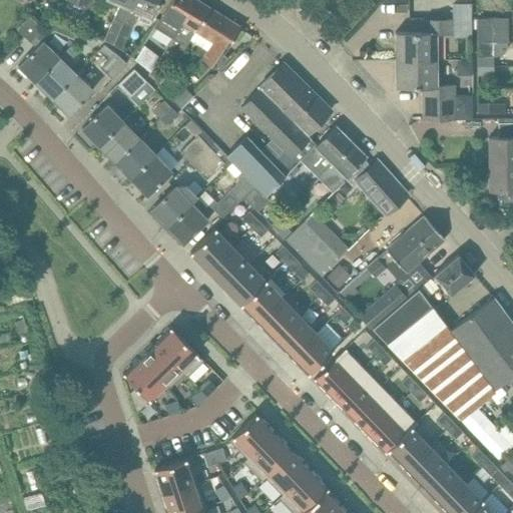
[(89,0),(70,0),(74,1),(72,5),(83,8),(84,5),(88,6),(89,0)]
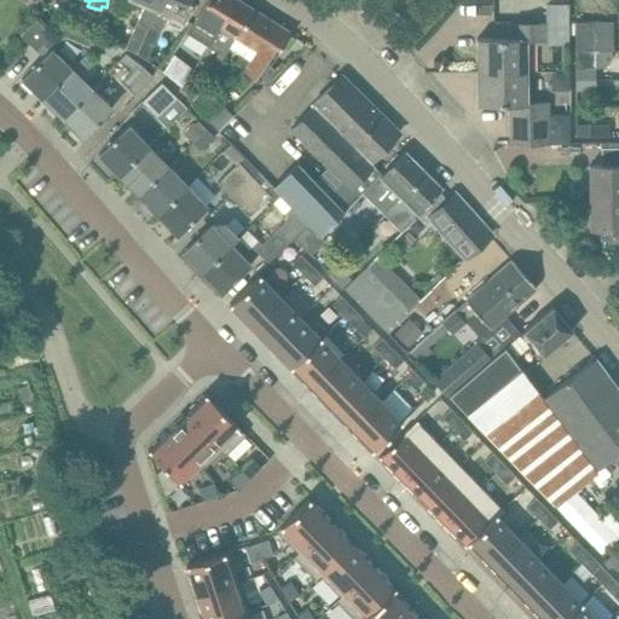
[(143,41),(149,27),(160,0),(137,0),(146,4),(127,47),(138,52),(143,41)]
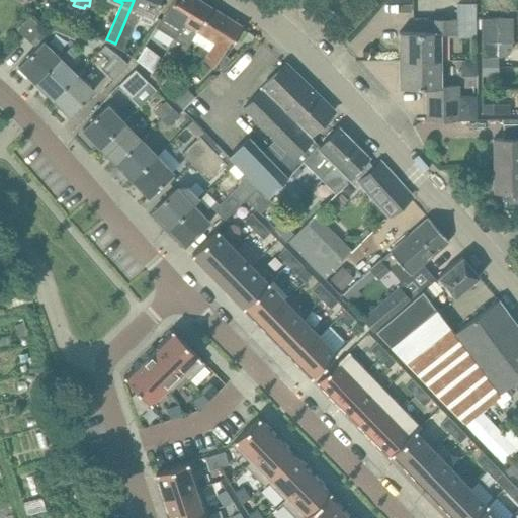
[(160,0),(134,0),(124,22),(133,26),(140,10),(154,16),(160,0)]
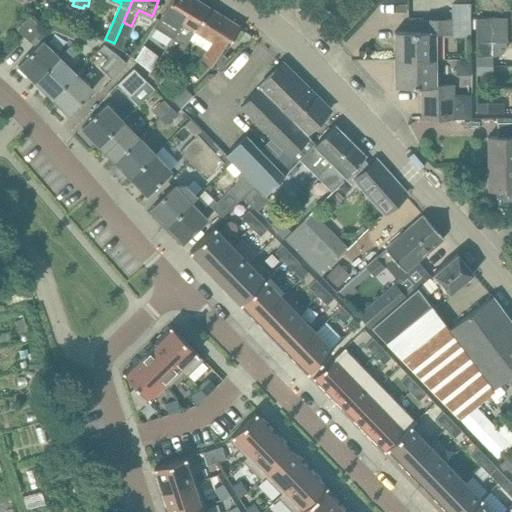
[(172,38),(181,24),(179,22),(193,0),(171,0),(154,27),(172,38)]
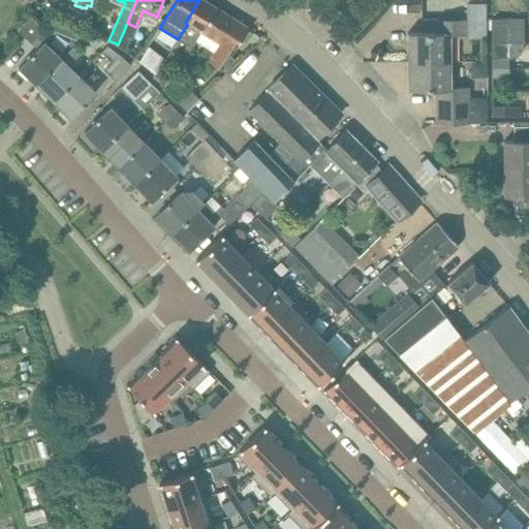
[(216,8),(203,0),(199,0),(185,23),(187,25),(178,39),(188,47),(194,38),(196,39),(200,32),(216,8)]
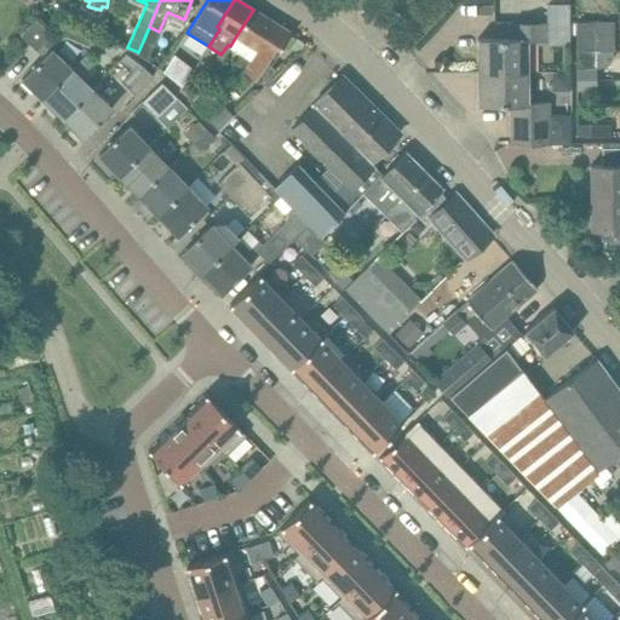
[(256,50),(254,49),(273,21),(253,10),(235,38),(230,46),(239,52),(234,62),(244,67),(241,70),(244,72),(246,68),(245,68),(256,50)]
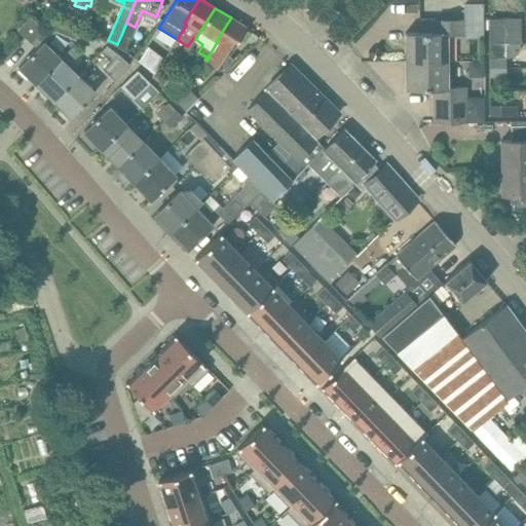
[(31,43),(43,30),(30,16),(17,30),(31,43)]
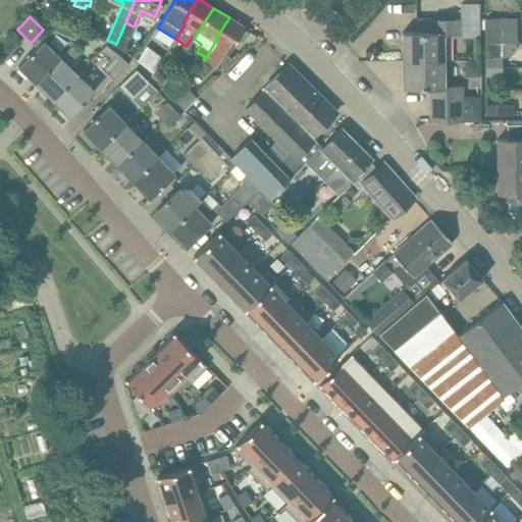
[(206,58),(205,60),(220,69),(231,59),(226,54),(228,51),(229,52),(245,29),(245,28),(229,17),(214,41),(215,42),(206,57),(207,57),(206,58)]
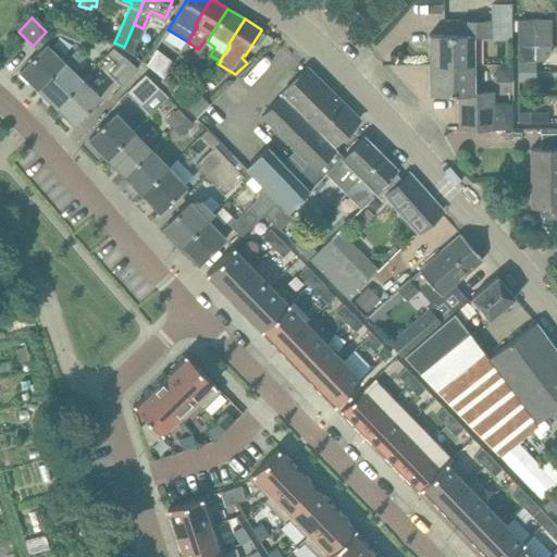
[(549,20),(533,21),(533,47),(539,47),(549,46),(549,20)]
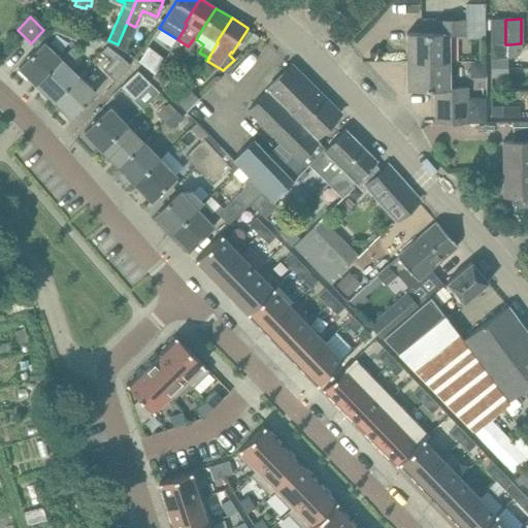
[(408,62),(447,62),(447,35),(466,35),(466,20),(435,20),(435,33),(406,33),(406,35),(408,35),(408,62)]
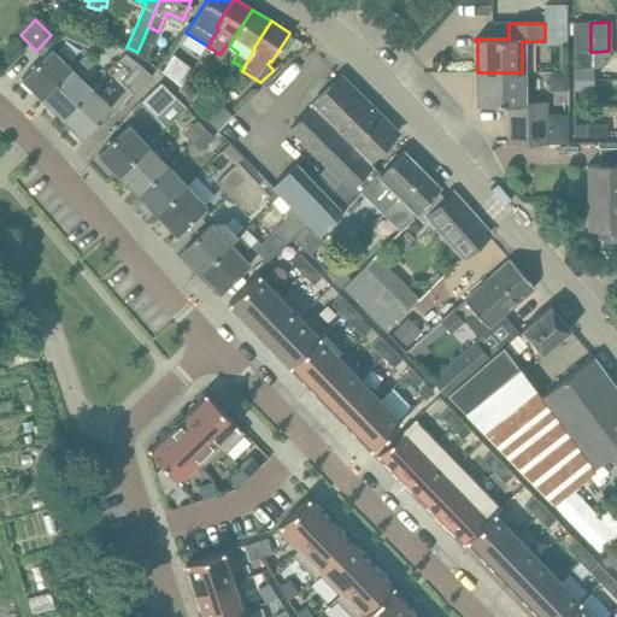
[(591,52),(591,23),(573,23),(574,52),(591,52)]
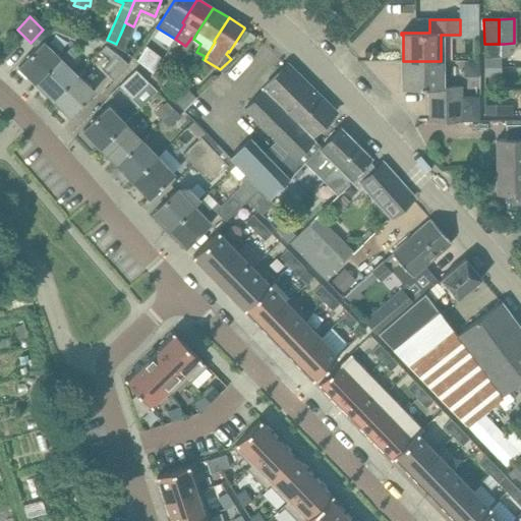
[(78,40),(84,33),(68,26),(65,34),(78,40)]
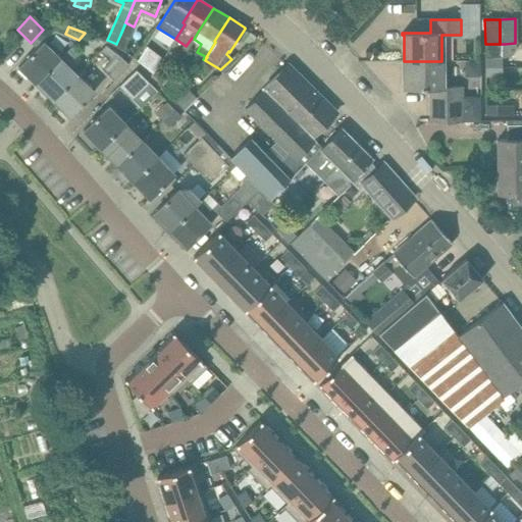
[(98,39),(85,33),(79,40),(95,46),(98,39)]
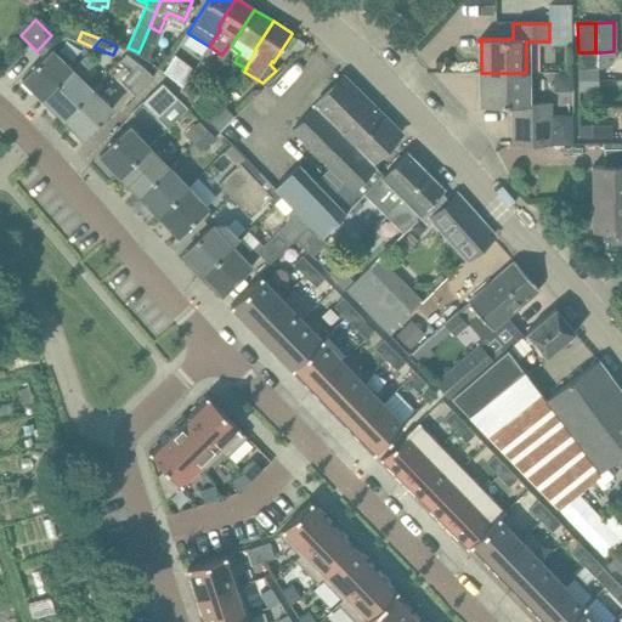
[(139,52),(137,55),(147,61),(148,58),(153,46),(143,41),(139,52)]
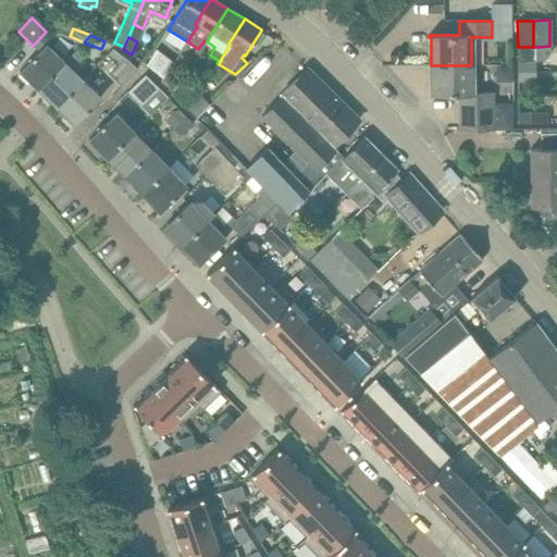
[(39,88),(63,63),(45,46),(19,72),(31,83),(32,81),(39,88)]
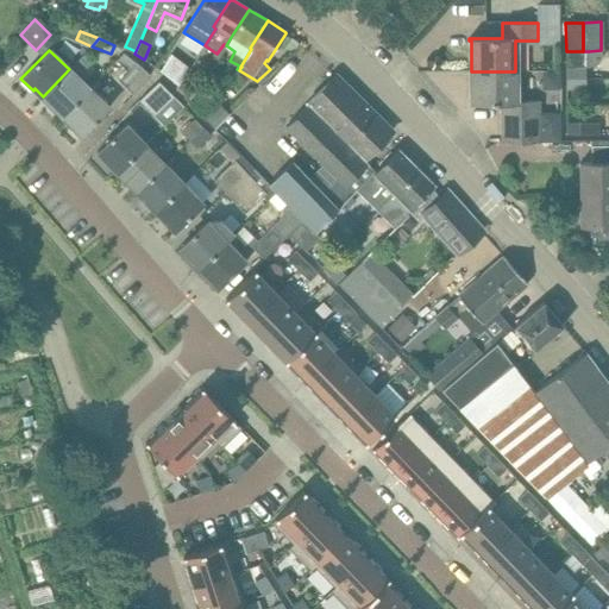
[(583,51),(566,51),(566,79),(584,79),(584,68),(589,68),(595,67),(600,62),(601,60),(601,50),(589,51),(583,51)]
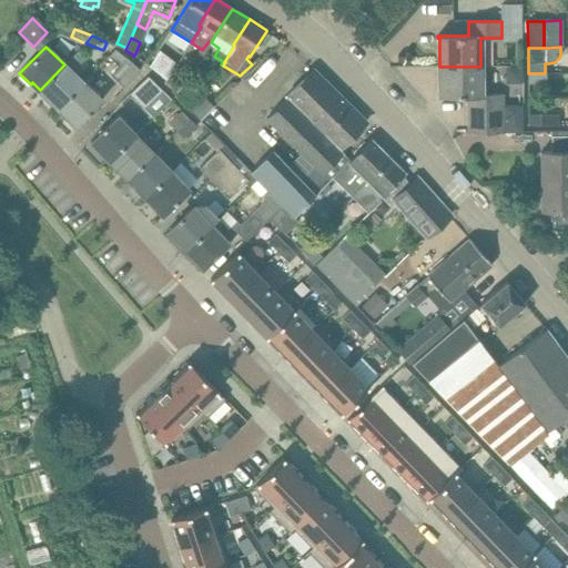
[(162,80),(165,82),(171,74),(170,74),(178,63),(160,51),(150,66),(164,77),(162,80)]
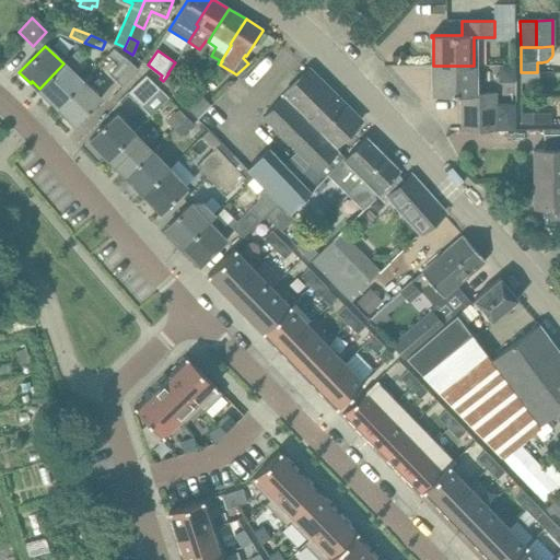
[(76,51),(63,63),(39,89),(47,96),(45,97),(56,107),(82,81),(71,71),(83,59),(76,51)]
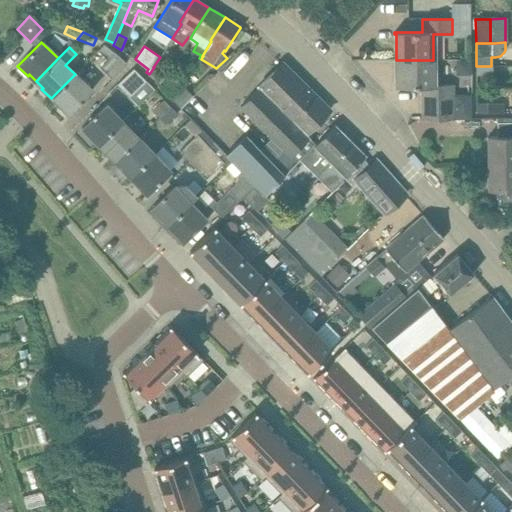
[(98,50),(108,59),(101,67),(111,78),(126,62),(116,52),(101,47),(98,50)]
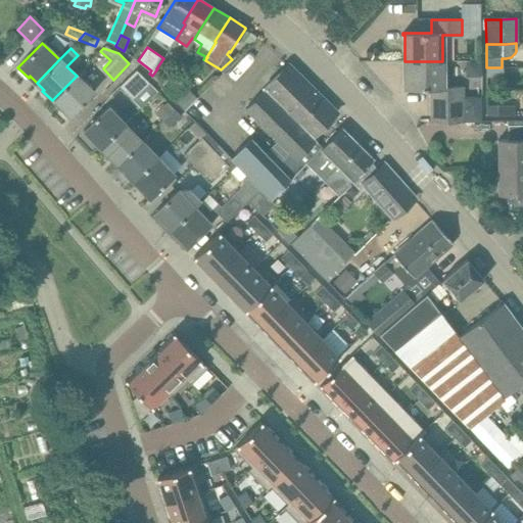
[(443,87),(442,61),(405,61),(405,87),(402,87),(402,89),(431,89),(431,123),(463,123),(462,87),(443,87)]
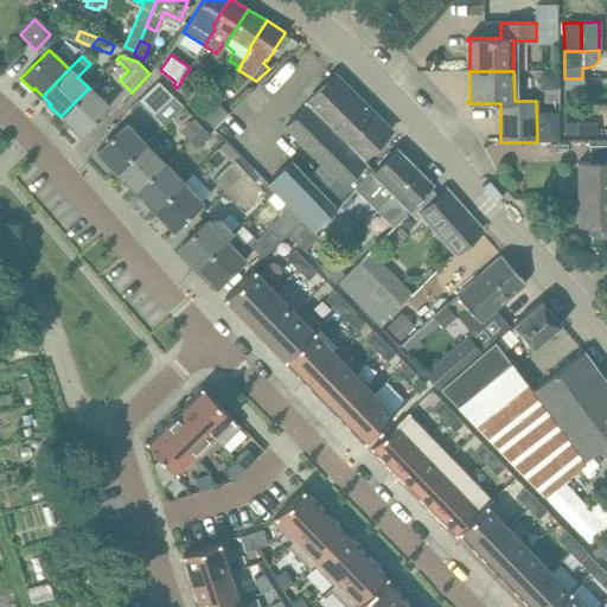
[(334,75),(310,101),(285,126),(323,164),(305,181),(333,211),(374,171),(362,159),(390,131),(334,75)]
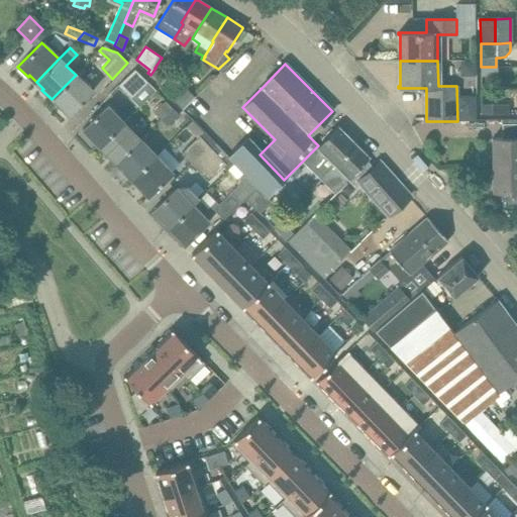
[(481,67),(481,76),(496,76),(496,67),(481,67)]
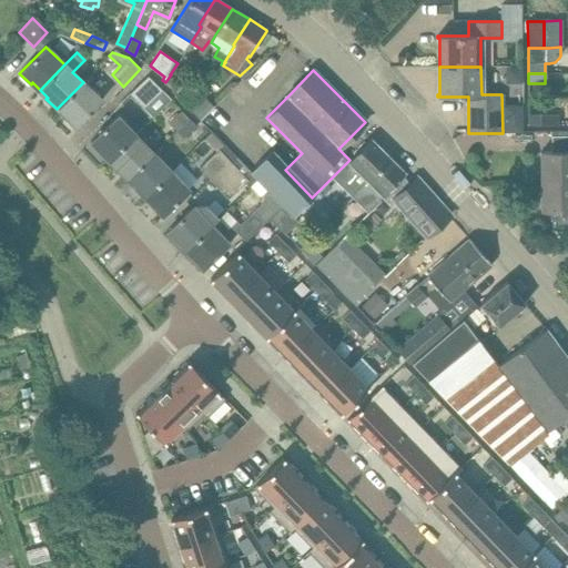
[(181,81),(171,74),(165,82),(175,89),(181,81)]
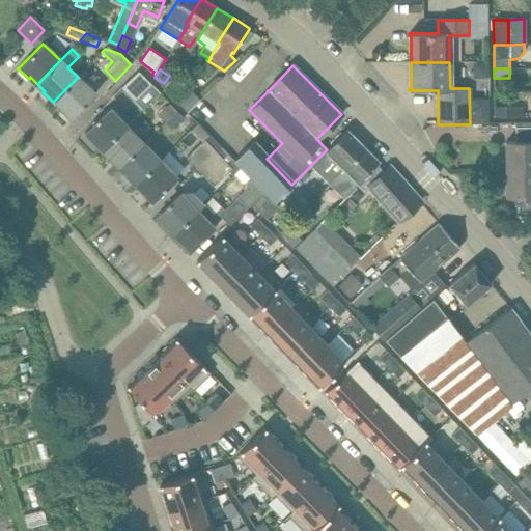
[(138,73),(122,88),(135,100),(150,84),(138,73)]
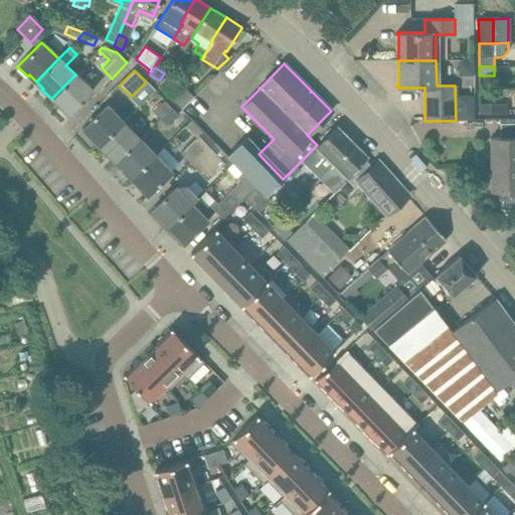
[(93,92),(75,74),(51,99),(61,109),(62,108),(69,115),(93,92)]
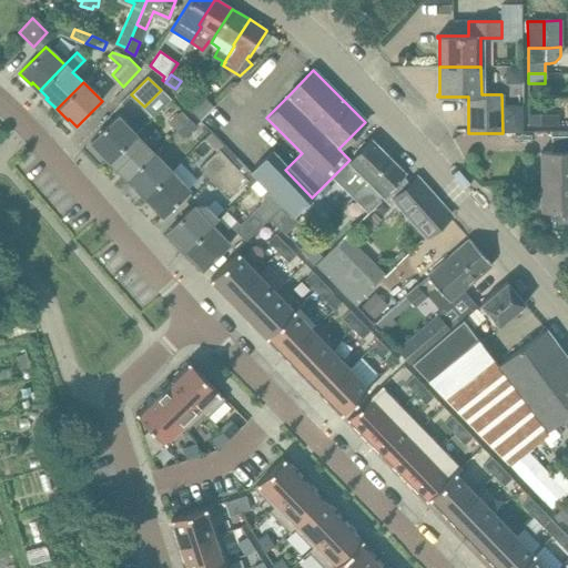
[(199,97),(188,109),(199,119),(210,108),(199,97)]
